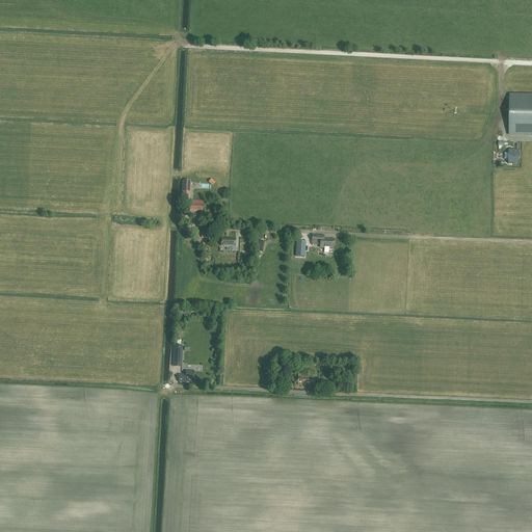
[(531,95),(510,95),(509,134),(531,134),(531,95)]
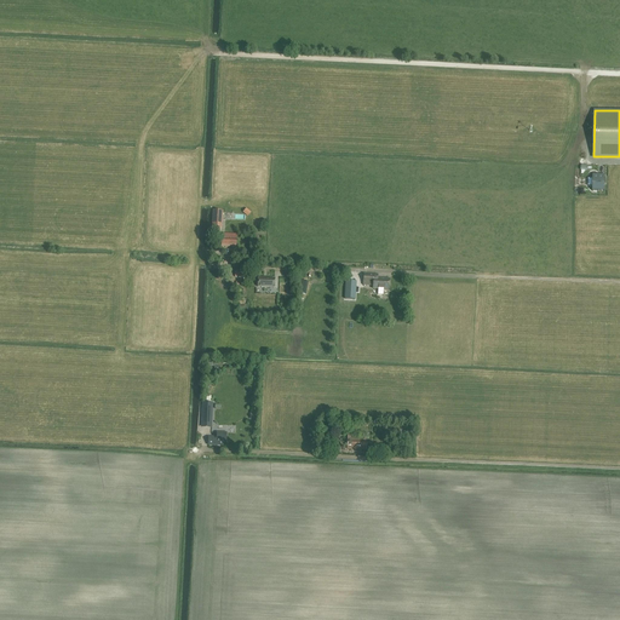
[(604,191),(604,176),(604,174),(593,174),(593,191),(604,191)]
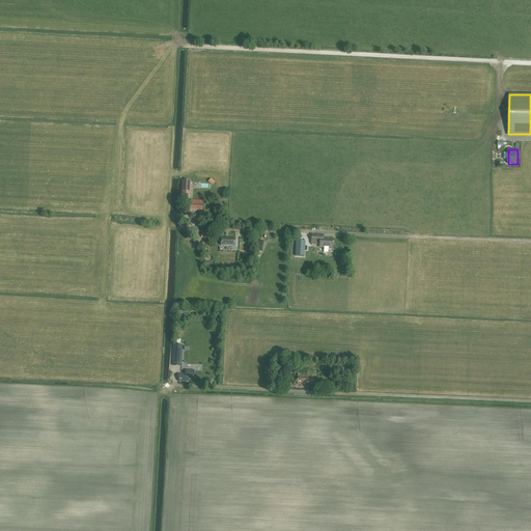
[(190,198),(191,186),(191,182),(183,180),(180,198),(190,198)]
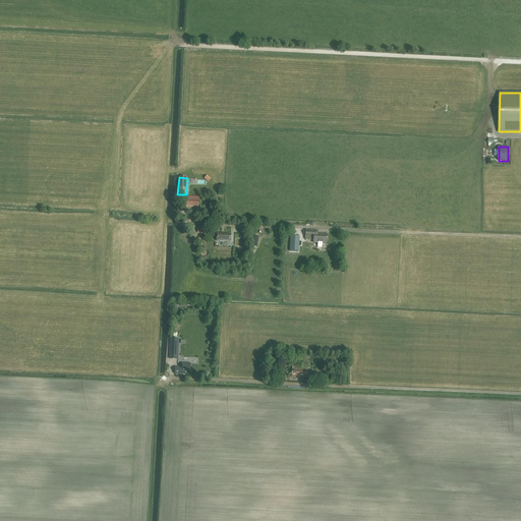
[(198,208),(199,197),(187,196),(186,208),(198,208)]
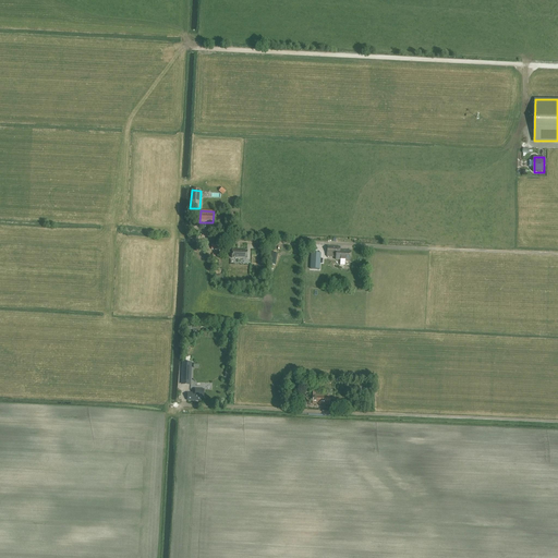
[(336,259),(340,259),(340,265),(344,265),(346,261),(350,261),(351,251),(340,251),(340,247),(327,246),(327,254),(327,256),(336,257),(336,259)]
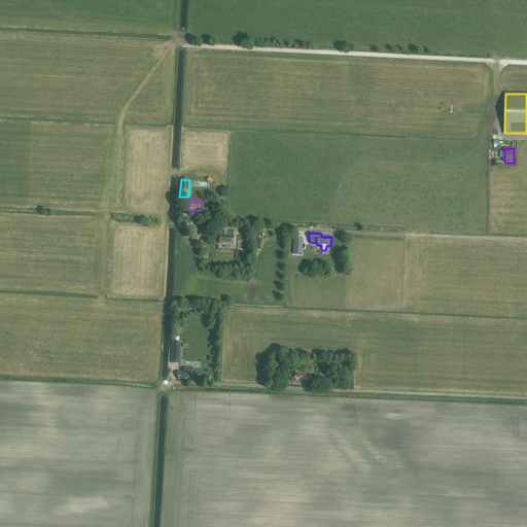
[(233,245),(234,237),(229,237),(219,237),(219,243),(229,244),(229,245),(233,245)]
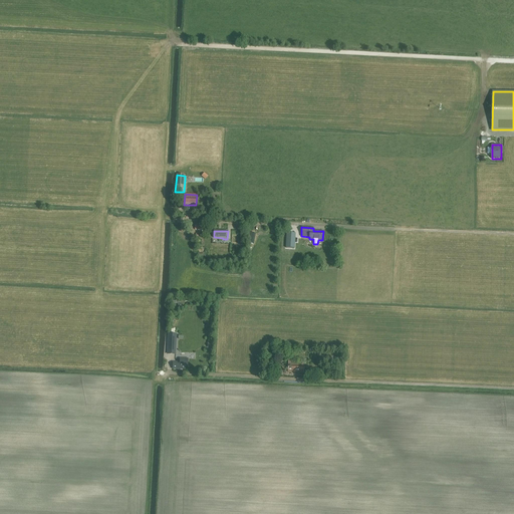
[(254,244),(255,234),(249,232),(247,243),(254,244)]
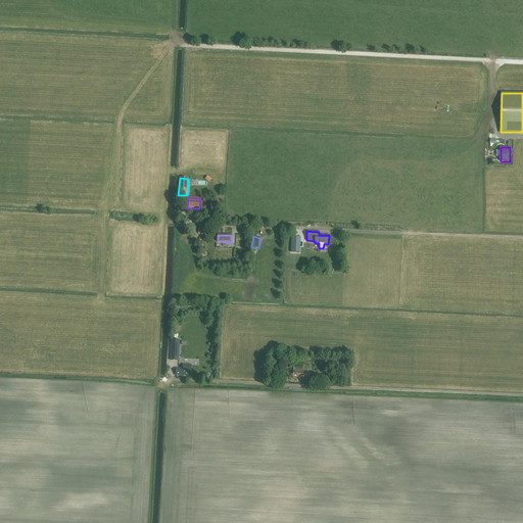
[(178,342),(170,341),(169,362),(177,363),(178,342)]
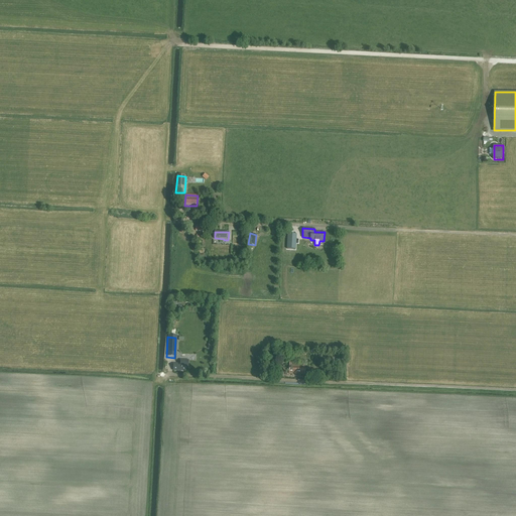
[(186,368),(188,368),(188,360),(180,360),(180,364),(173,364),(173,370),(178,371),(181,372),(181,371),(185,371),(186,368)]
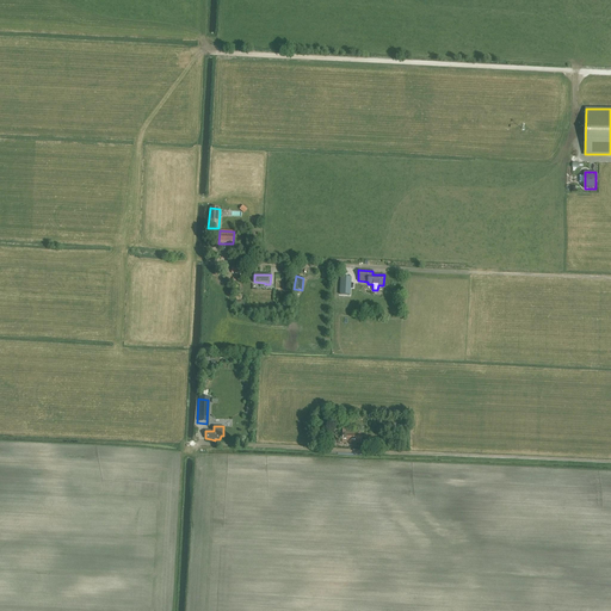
[(360,443),(360,434),(343,432),(341,443),(349,443),(350,443),(360,443)]
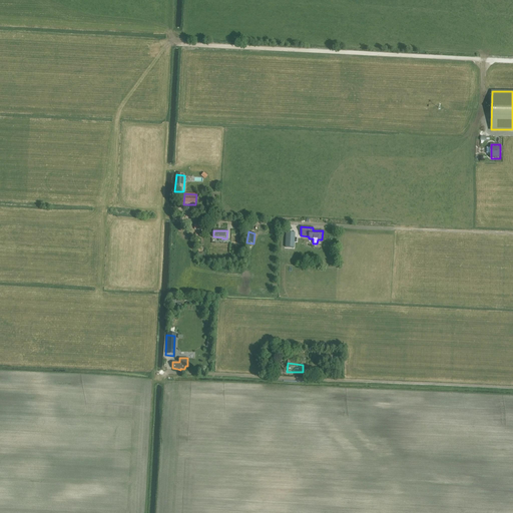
All buildings are outlined.
